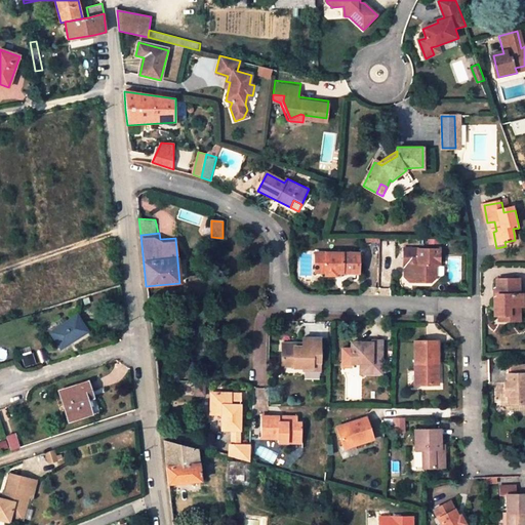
[(419,281),(425,288),(433,288),(438,281),(438,269),(441,269),(441,252),(406,251),(406,260),(413,260),(413,271),(406,271),(406,281),(417,281),(419,281)]
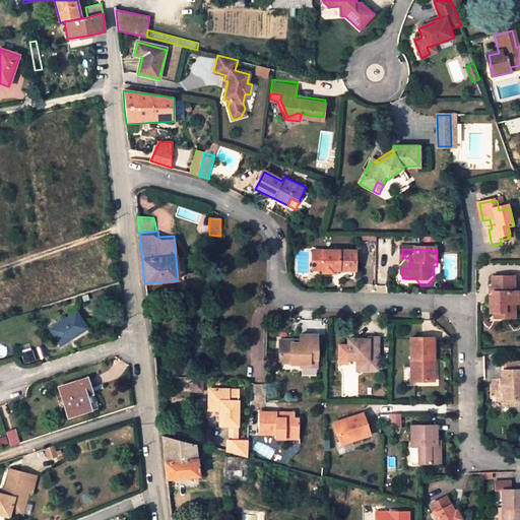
[(333,274),(340,274),(341,273),(355,273),(355,254),(313,253),(313,272),(322,272),(322,276),(333,276),(333,274)]
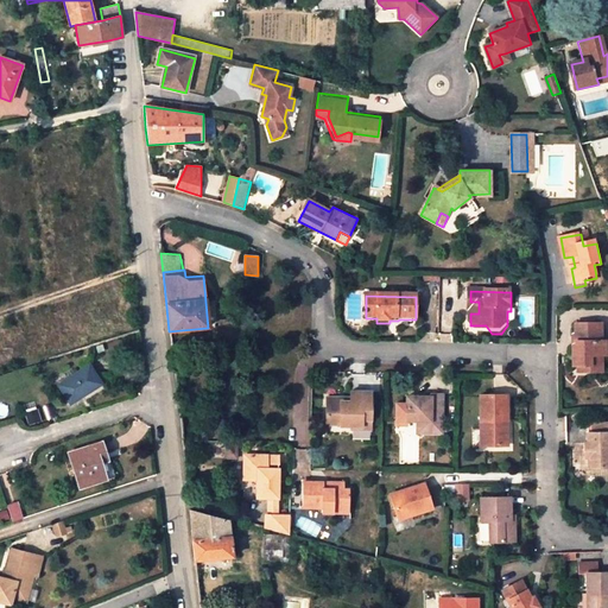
[(591,369),(591,379),(603,379),(603,362),(607,361),(607,344),(605,346),(603,327),(578,328),(578,349),(574,349),(574,369),(580,369),(591,369)]
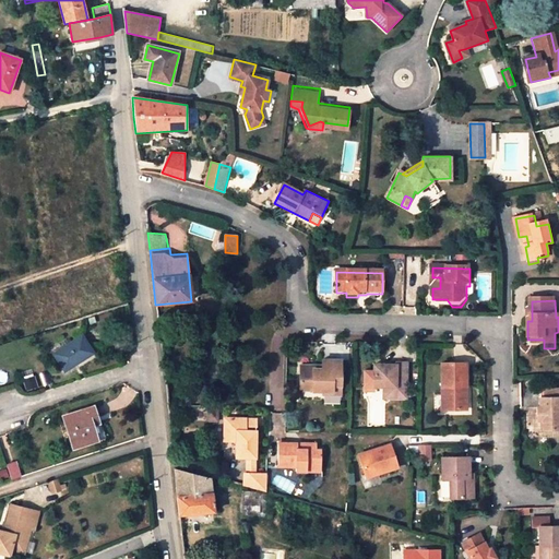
[(83,336),(54,355),(64,371),(94,353),(83,336)]
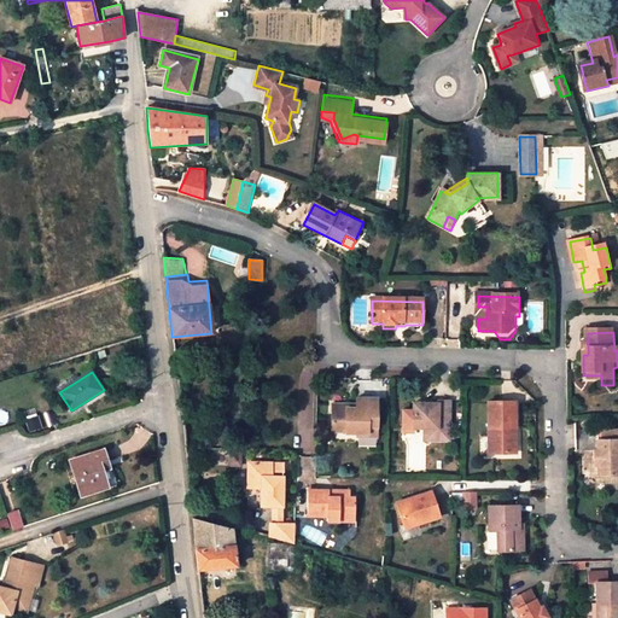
[(344,432),(357,432),(367,432),(367,426),(378,426),(377,400),(355,400),(355,408),(351,408),(350,410),(345,410),(344,406),(332,406),(332,426),(344,426),(344,432)]
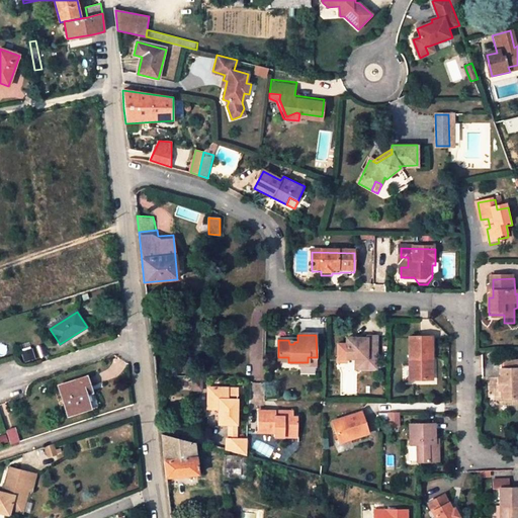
[(345,359),(355,359),(365,359),(365,369),(376,369),(376,336),(366,336),(366,340),(346,340),(346,347),(336,347),(336,366),(345,366),(345,359)]
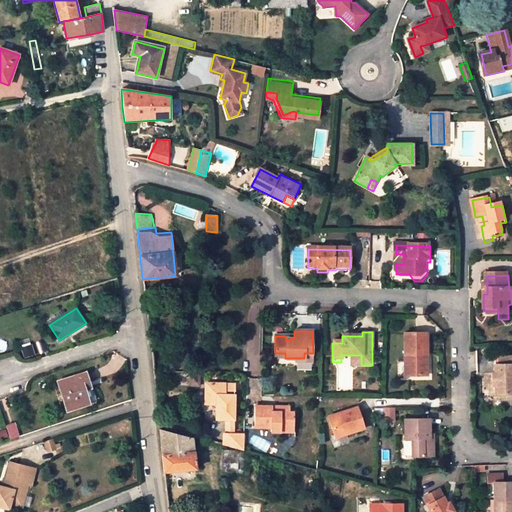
[(419,373),(427,373),(426,361),(424,361),(424,354),(427,354),(427,333),(404,333),(404,363),(409,364),(409,378),(419,378),(419,373)]
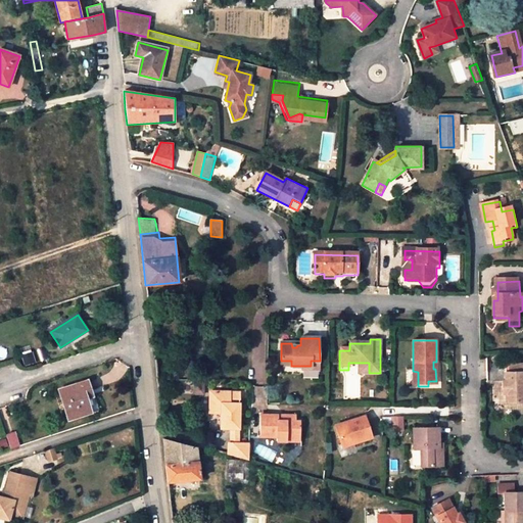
[(311,366),(302,366),(302,374),(320,373),(320,361),(311,361),(311,366)]
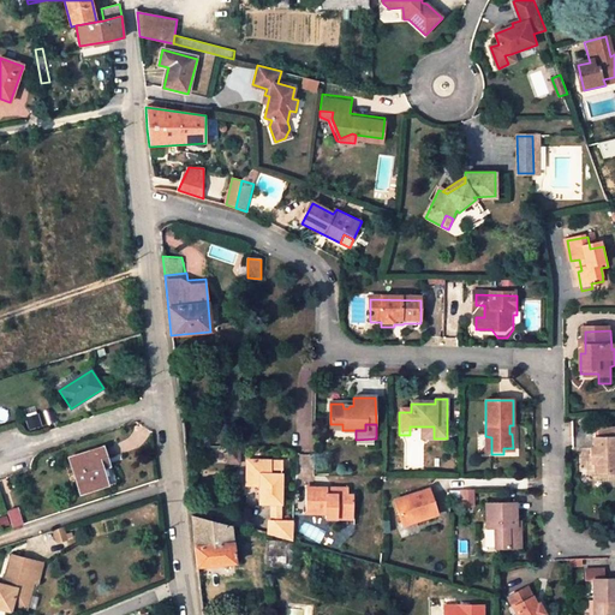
[(434,427),(422,427),(422,439),(434,439),(434,427)]
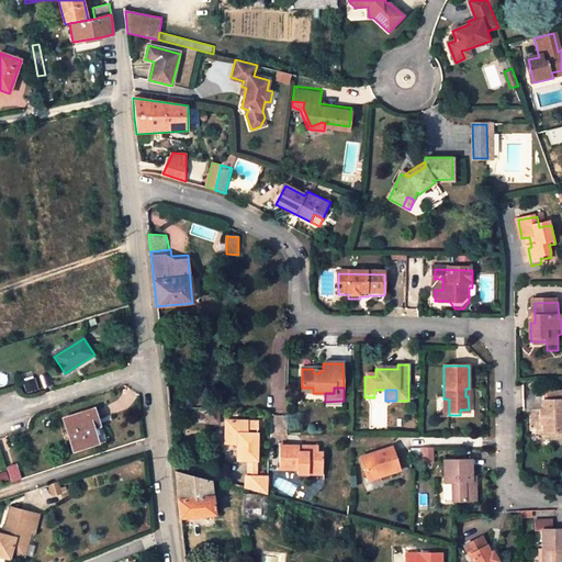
[(561,391),(543,392),(543,401),(561,400),(561,391)]
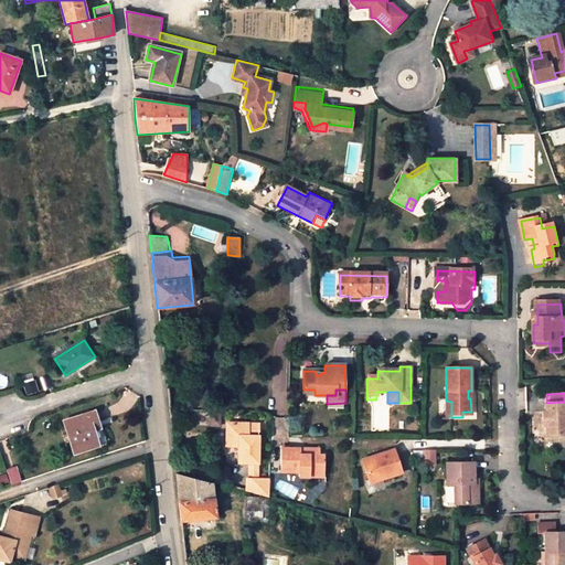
[(541,412),(542,419),(546,419),(546,427),(546,434),(564,433),(564,402),(546,403),(546,412),(541,412)]
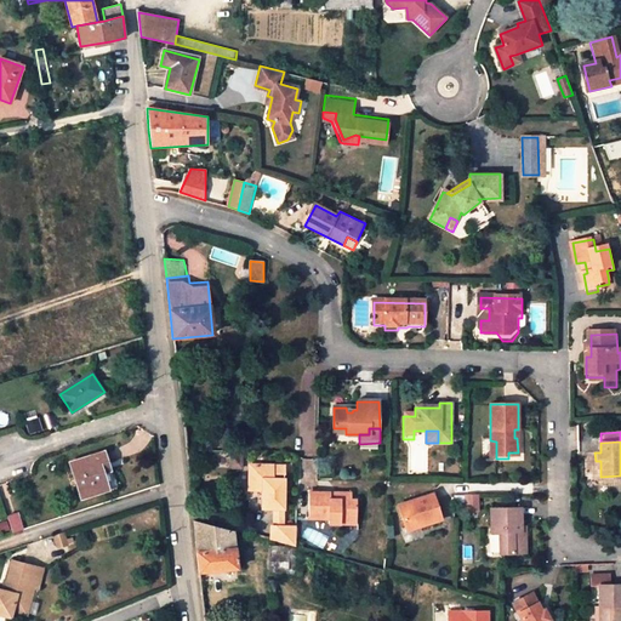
[(109,489),(104,472),(102,466),(109,463),(106,453),(72,462),(83,497),(109,489)]
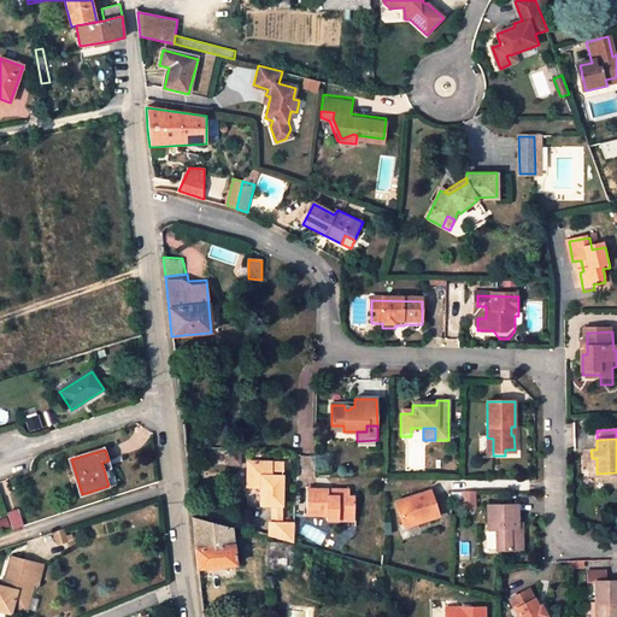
[(252,462),(251,487),(260,487),(260,503),(264,517),(282,516),(282,505),(270,505),(270,495),(282,495),(281,463),(252,462)]
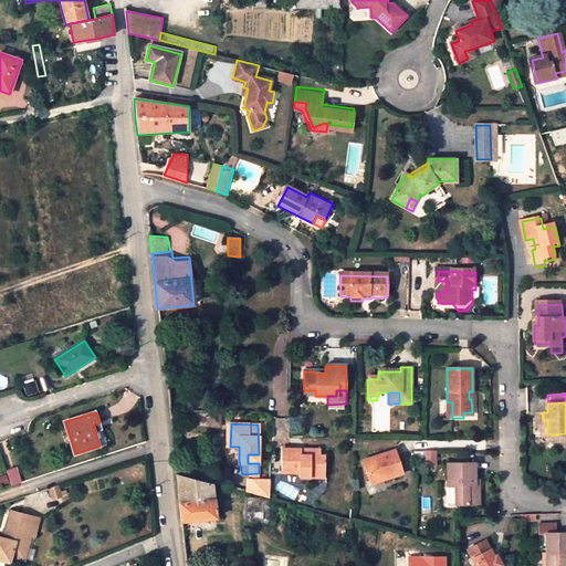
[(299,479),(313,479),(313,473),(327,473),(327,456),(302,454),(302,449),(282,449),(282,472),(299,473),(299,479)]
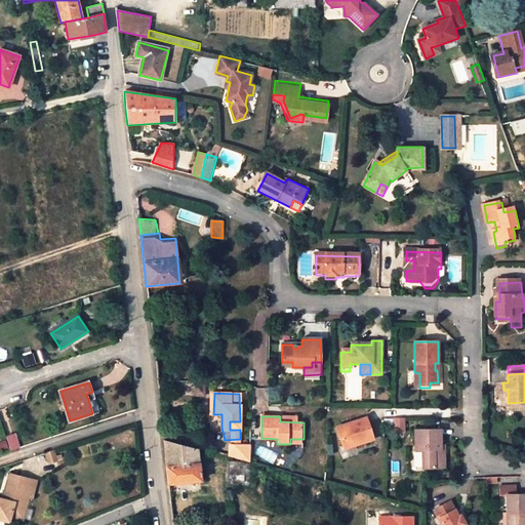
[(336,429),(341,444),(353,441),(355,446),(373,440),(367,419),(336,429)]
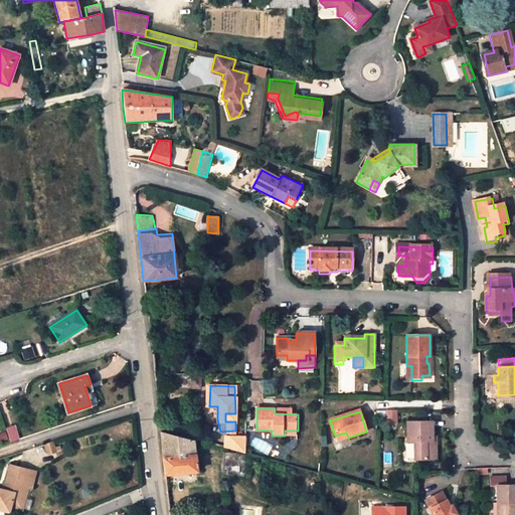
[(397,411),(387,411),(387,421),(397,421),(397,411)]
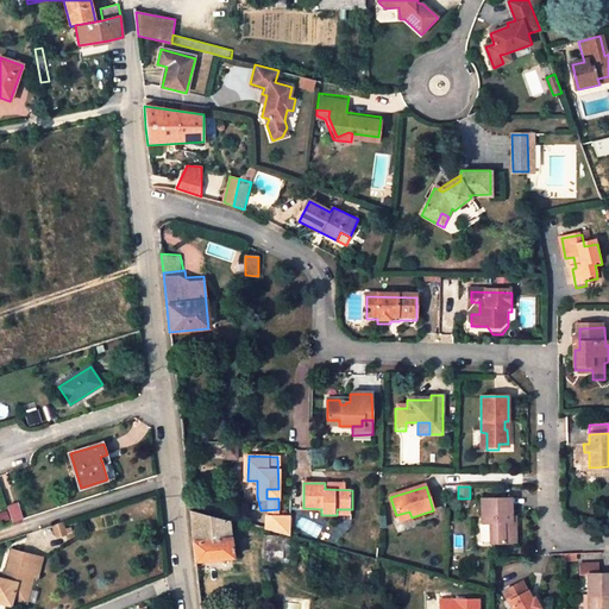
[(267,498),(278,498),(278,489),(267,489),(267,498)]
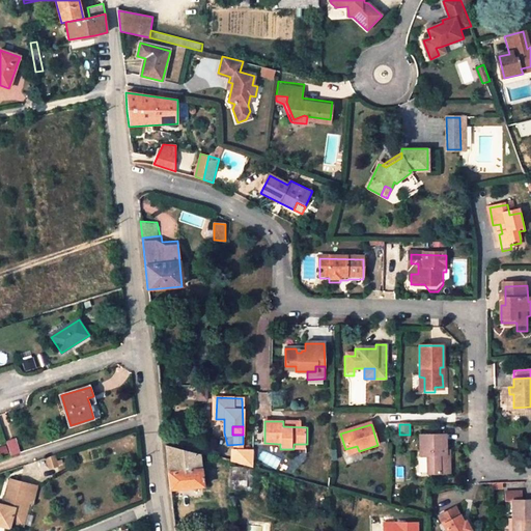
[(450,474),(449,458),(445,458),(445,450),(444,435),(419,435),(419,456),(427,456),(427,474),(450,474)]
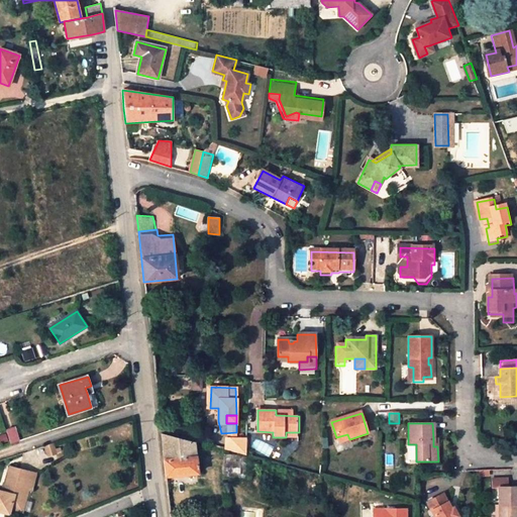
[(7,429),(11,443),(21,440),(16,426),(7,429)]
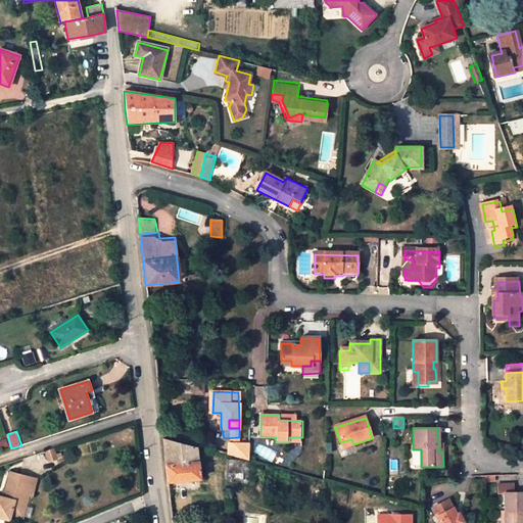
[(168,482),(200,479),(197,446),(163,439),(163,453),(164,461),(165,470),(168,482)]
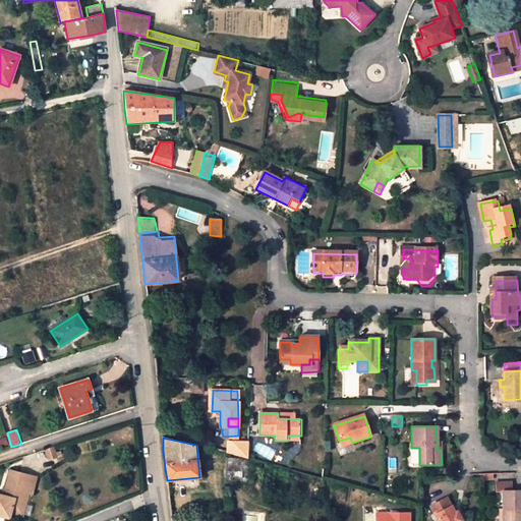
[(350,438),(339,441),(341,447),(352,443),(350,438)]
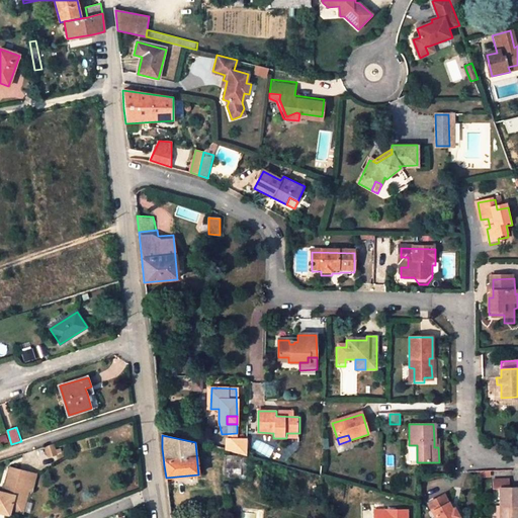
[(54,445),(45,447),(49,457),(57,454),(54,445)]
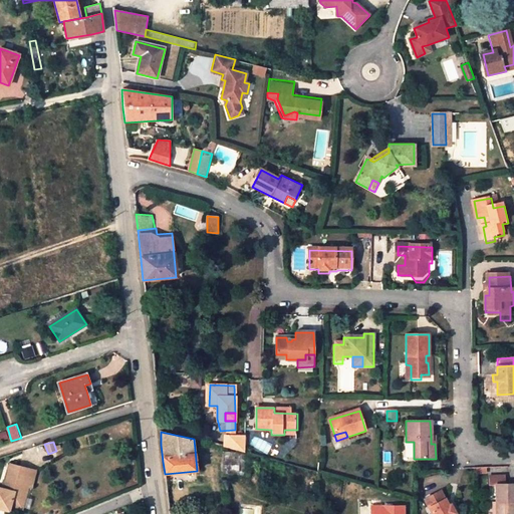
[(223,447),(221,455),(236,460),(239,452),(223,447)]
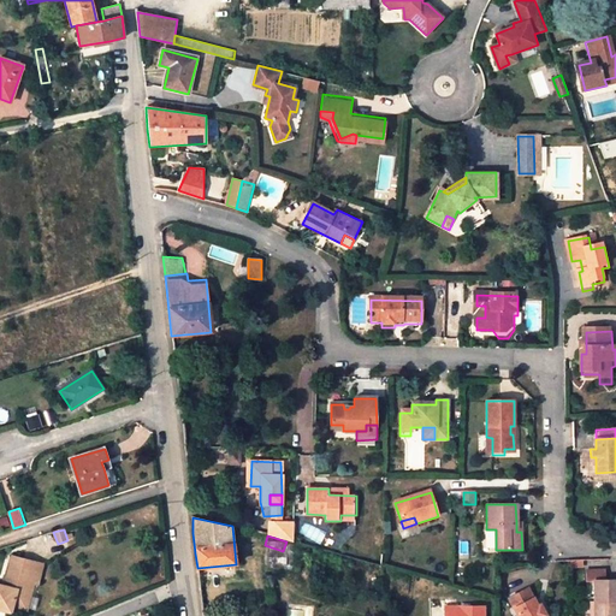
[(0,584),(0,610),(9,612),(11,605),(25,609),(33,581),(30,580),(35,562),(11,556),(4,585),(0,584)]
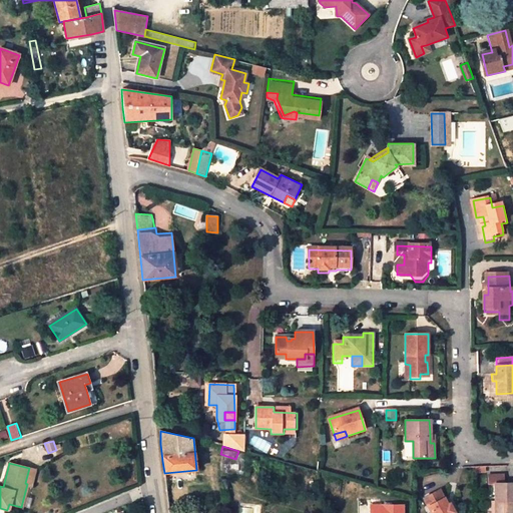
[(35,470),(29,468),(25,483),(27,484),(31,485),(35,470)]
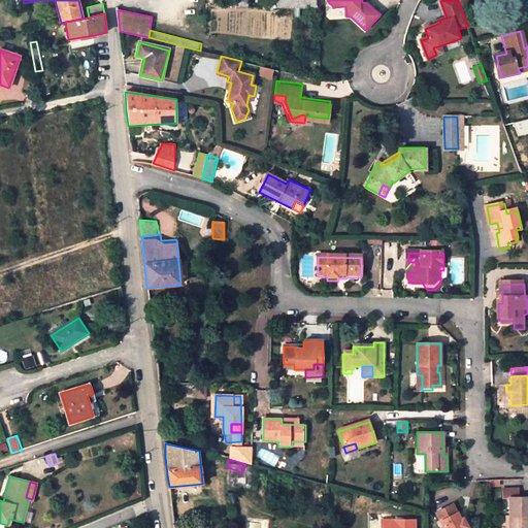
[(517,491),(502,491),(502,498),(509,498),(510,527),(527,527),(527,497),(518,498),(517,491)]
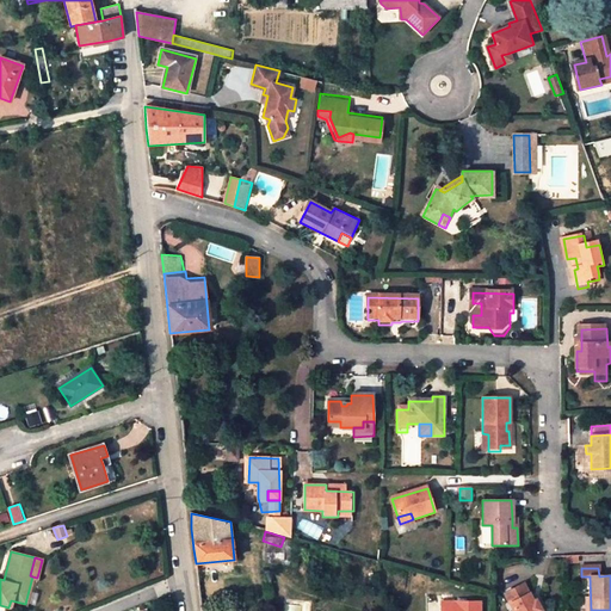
[(537,610),(543,608),(539,599),(535,602),(530,592),(525,584),(507,594),(516,610),(537,610)]
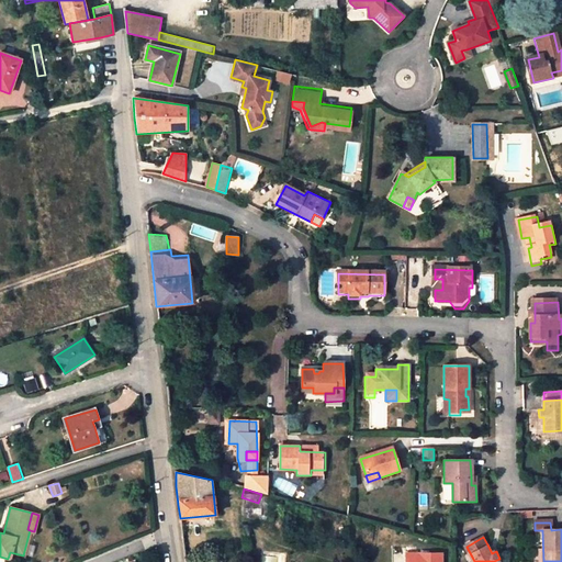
[(492,553),(496,551),(491,542),(487,544),(492,553)]
